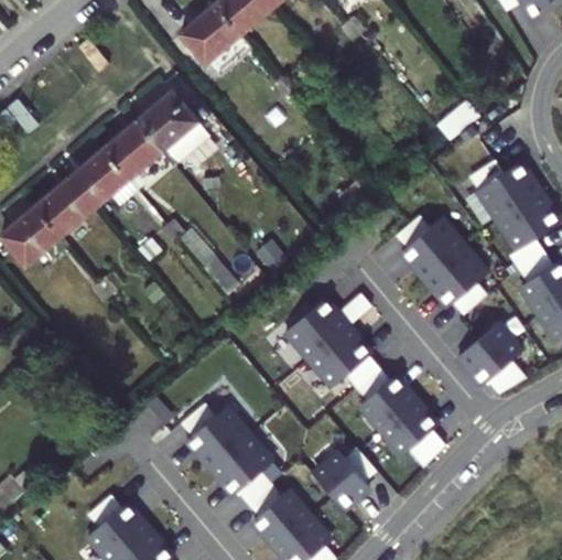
[(267,0),(218,0),(214,4),(238,33),(271,4),(267,0)]
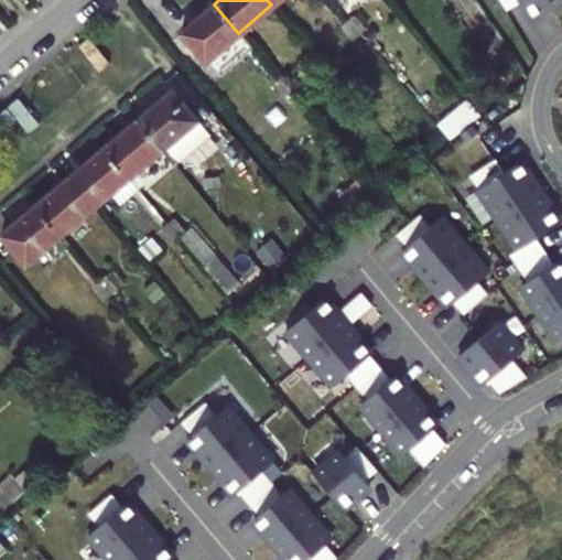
[(559,0),(517,0),(529,21),(560,2),(559,0)]
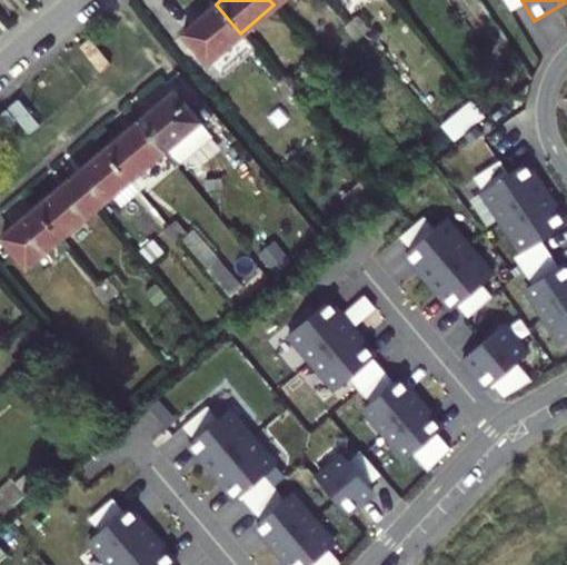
[(205,62),(240,33),(216,5),(180,33),(205,62)]
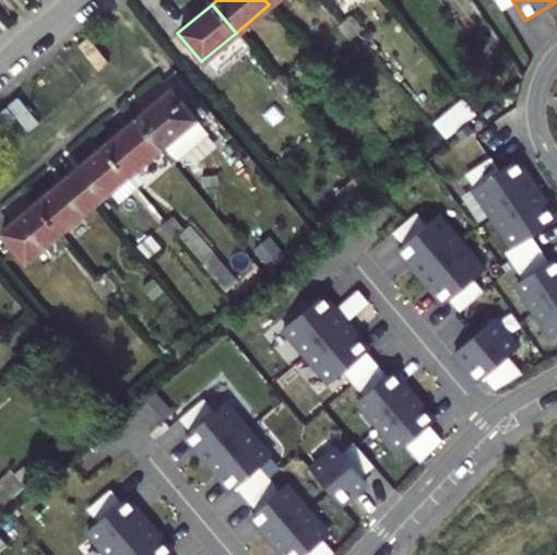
[(350,15),(342,22),(353,35),(360,28),(350,15)]
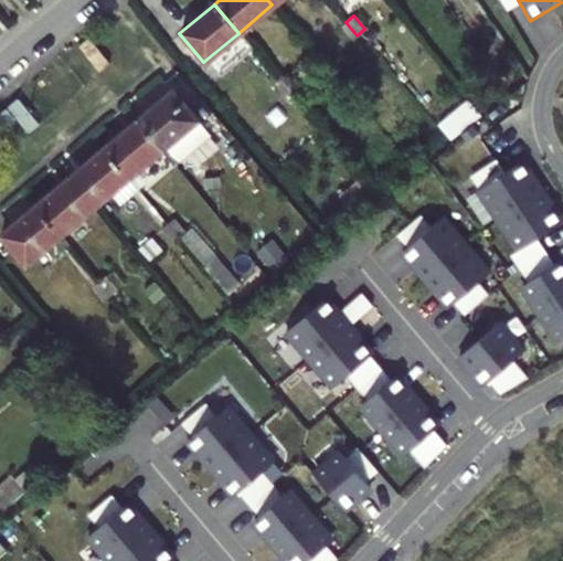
[(357,35),(346,22),(340,28),(351,40),(357,35)]
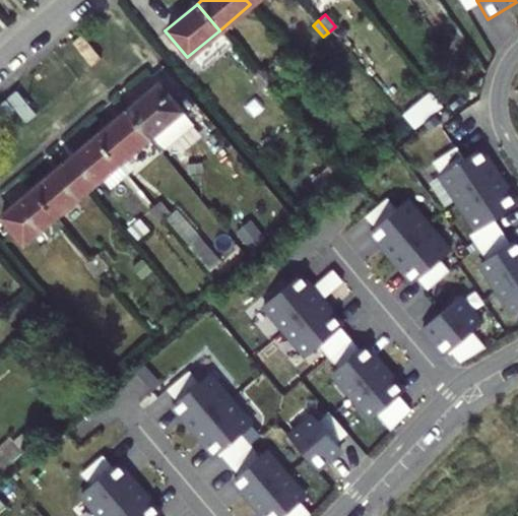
[(255,73),(265,85),(271,79),(262,67),(255,73)]
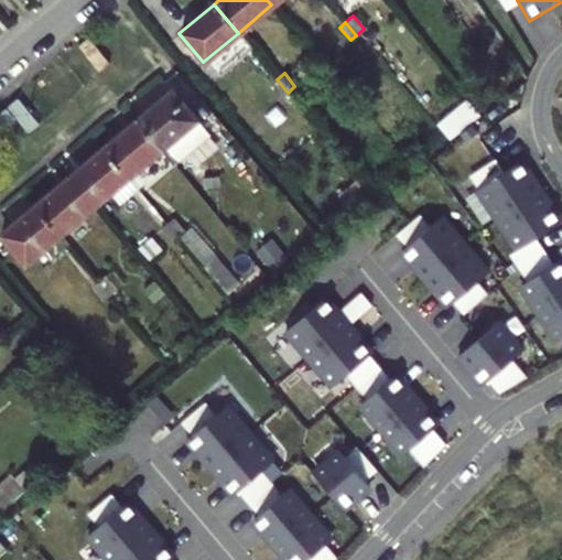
[(281,98),(288,93),(277,79),(270,85),(281,98)]
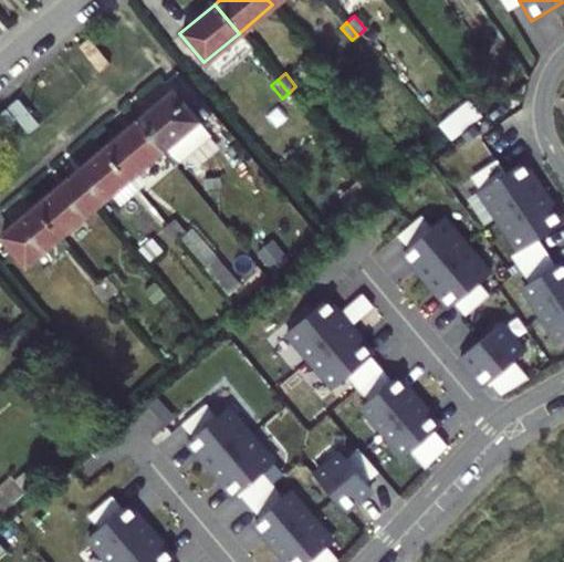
[(171,92),(136,121),(160,151),(174,166),(209,136),(171,92)]
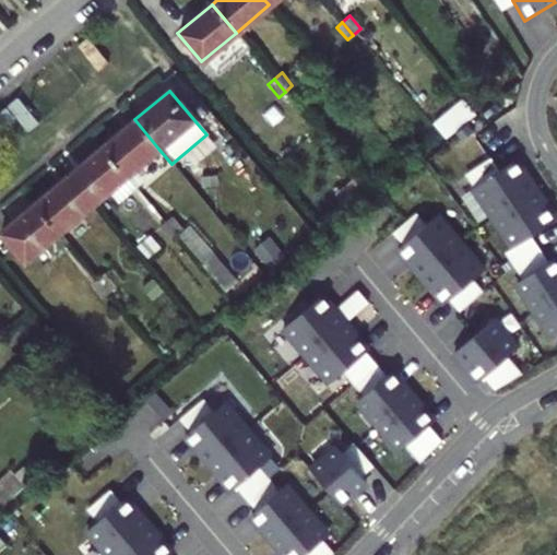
[(134,119),(101,149),(125,177),(158,149),(134,119)]
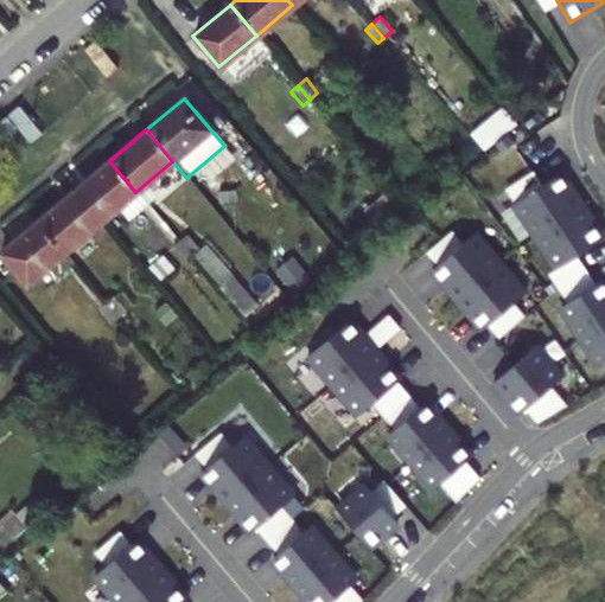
[(109,161),(74,191),(100,222),(116,207),(126,219),(145,203),(135,192),(109,161)]
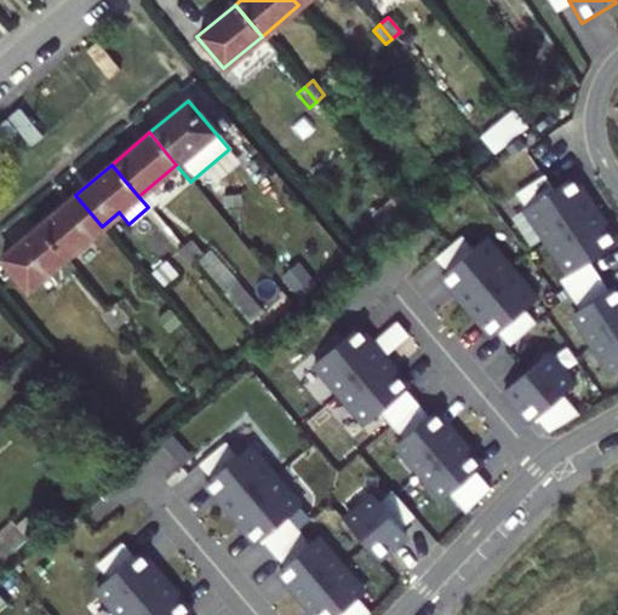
[(527,207),(549,240),(596,208),(574,176),(556,188),(547,173),(519,193),(527,207)]
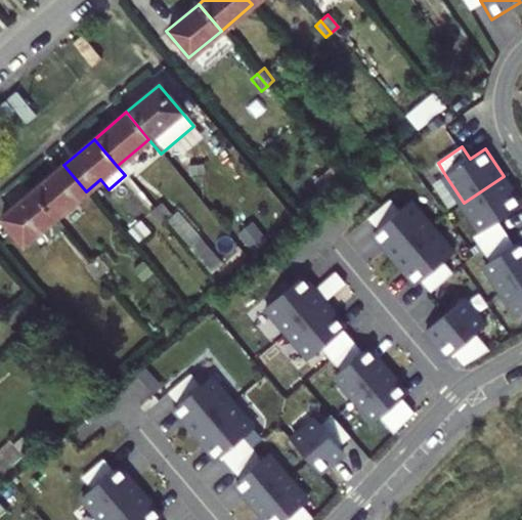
[(53,218),(86,191),(63,165),(32,191),(53,218)]
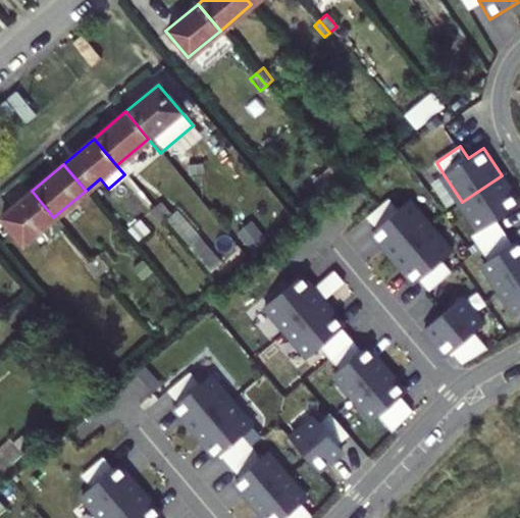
[(519,203),(502,175),(462,202),(480,230),(471,237),(479,248),(505,231),(497,219),(519,204),(519,203)]
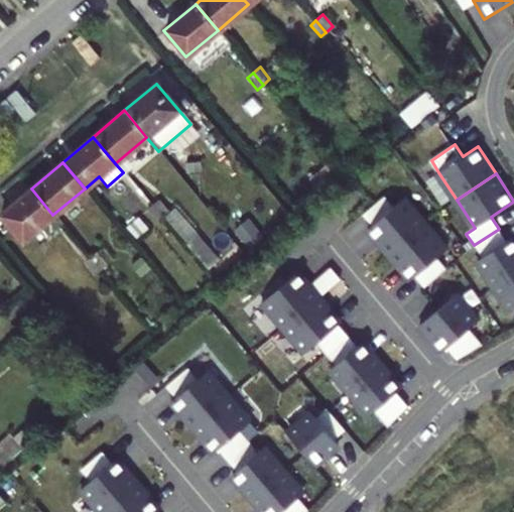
[(20,242),(52,215),(31,188),(0,214),(0,218),(20,242)]
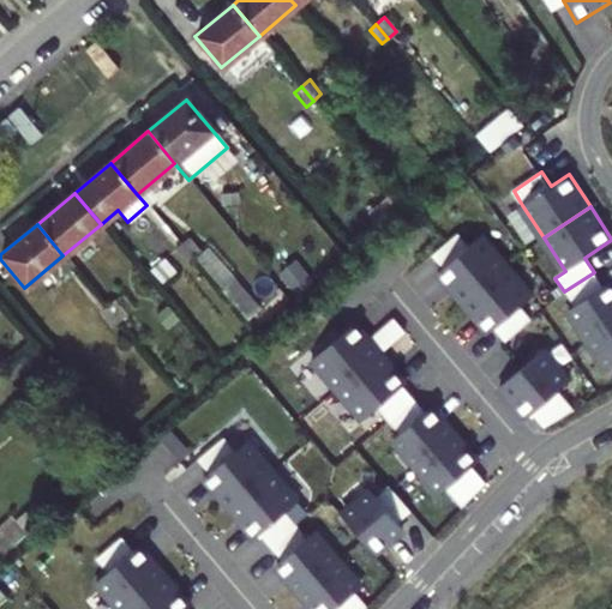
[(455,235),(430,257),(442,269),(436,273),(461,303),(504,267),(479,237),(466,248),(455,235)]
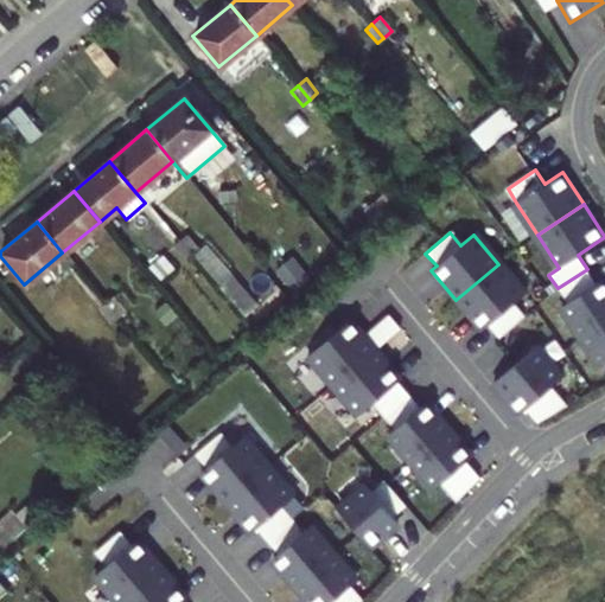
[(184,237),(177,243),(188,256),(195,249),(184,237)]
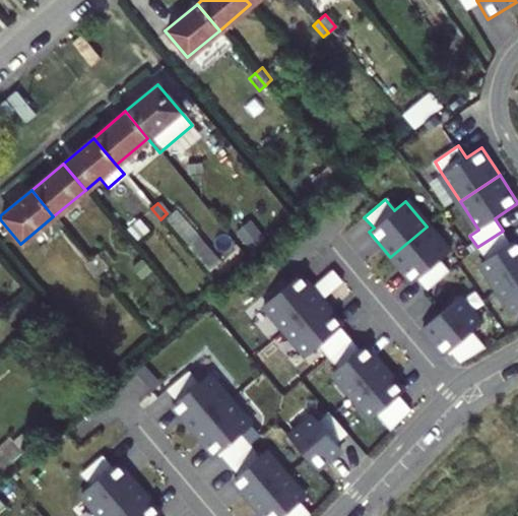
[(154,223),(160,219),(151,208),(146,213),(154,223)]
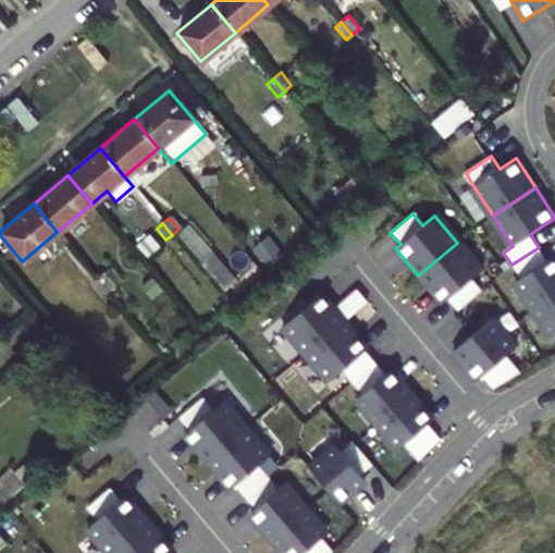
[(457,243),(418,275),(442,304),(446,299),(457,311),(480,292),(469,280),(481,270),(457,243)]
